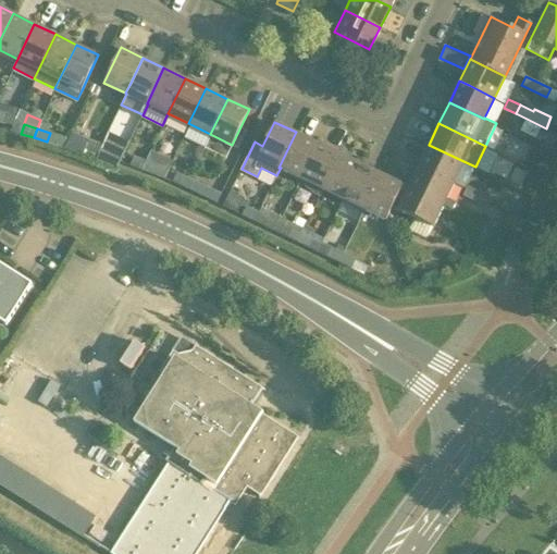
[(108,128),(98,155),(120,162),(128,136),(108,128)]
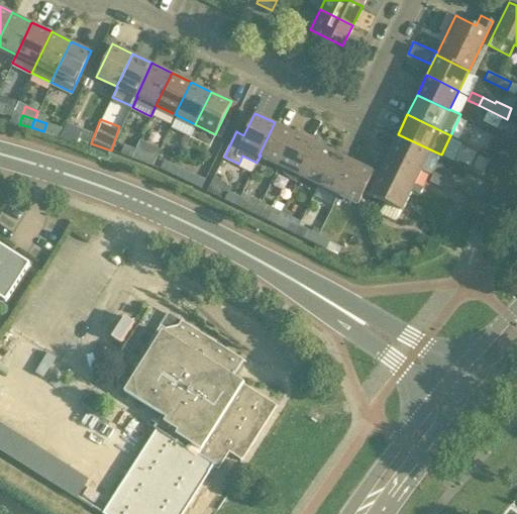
[(279,165),(295,132),(275,122),(259,156),(261,156),(279,165)]
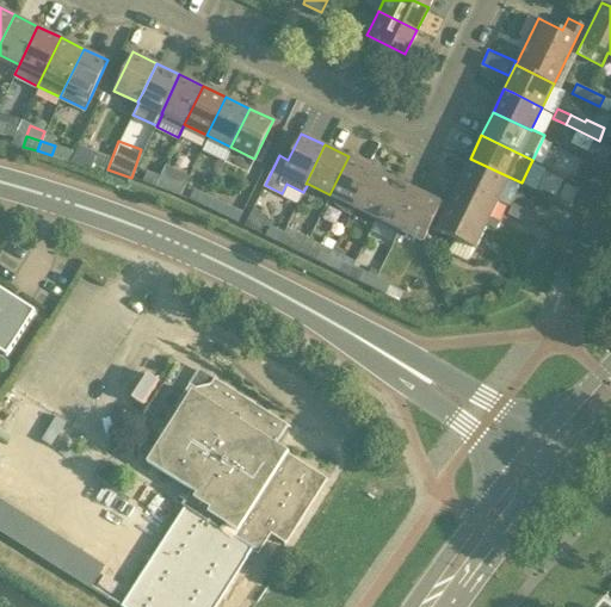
[(107,167),(111,158),(97,152),(93,161),(107,167)]
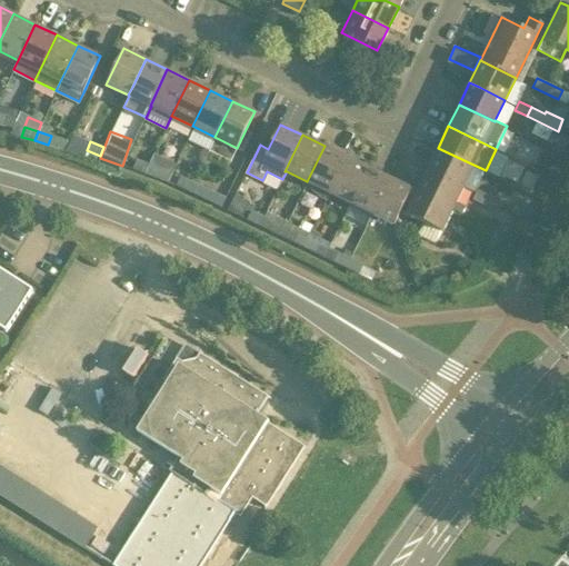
[(521,161),(539,170),(549,149),(537,144),(531,156),(525,152),(521,161)]
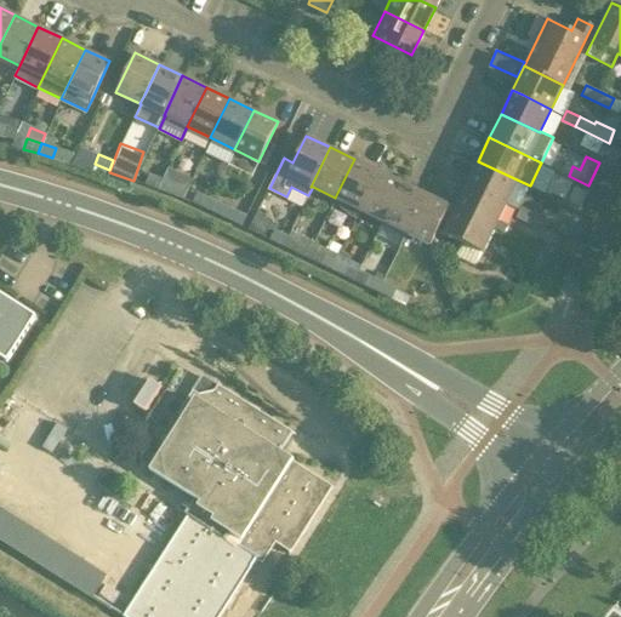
[(358,210),(377,170),(354,159),(335,198),(358,210)]
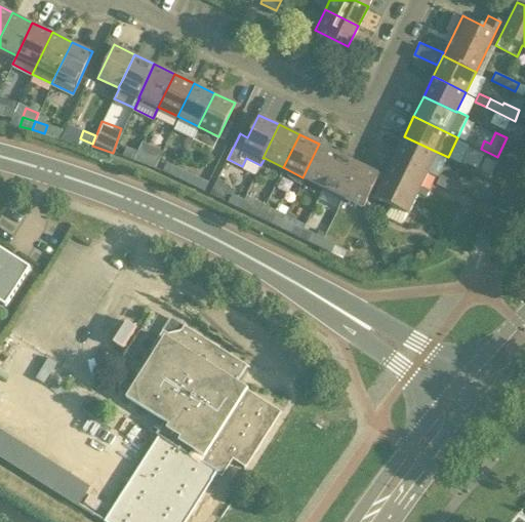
[(394,156),(428,172),(437,152),(404,136),(394,156)]
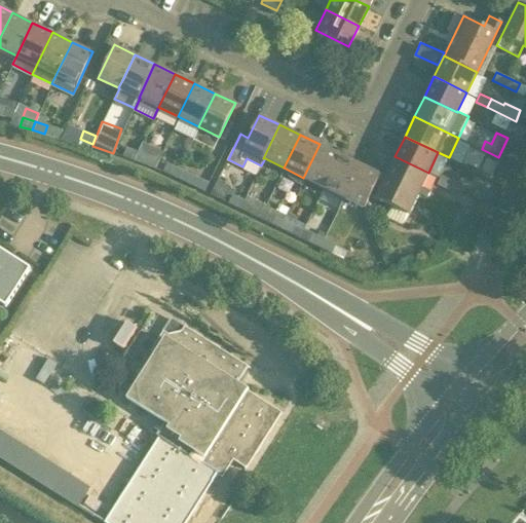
[(324,187),(339,154),(320,144),(303,178),(324,187)]
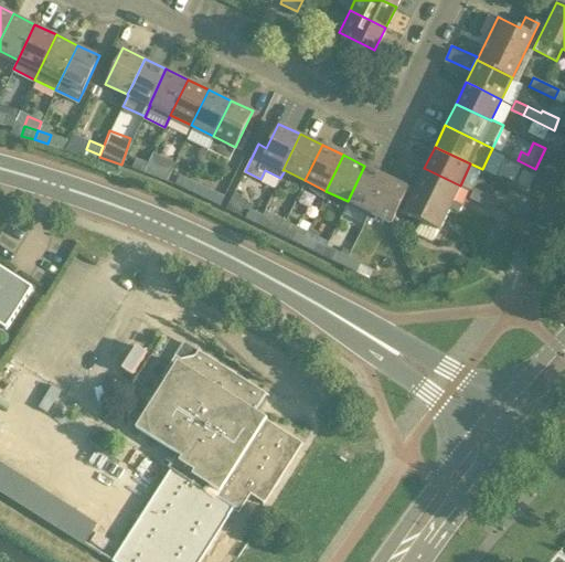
[(145,171),(148,162),(135,157),(131,167),(145,171)]
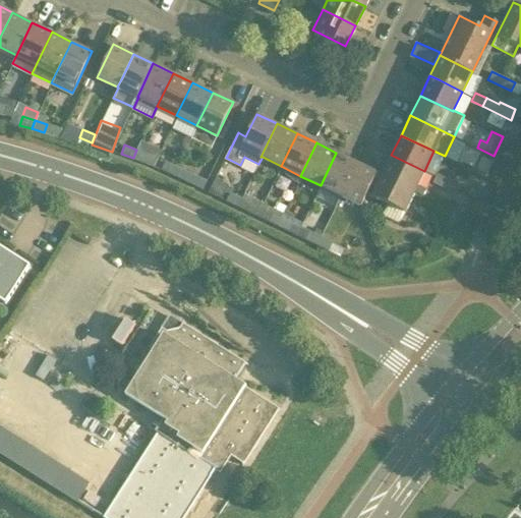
[(159,158),(149,154),(136,150),(133,158),(155,166),(159,158)]
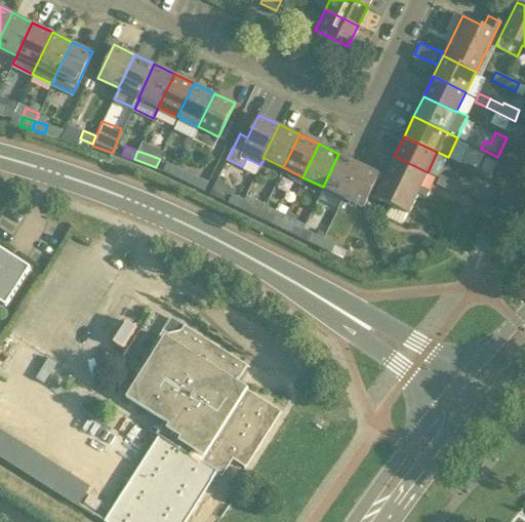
[(342,196),(359,163),(338,154),(323,187),(342,196)]
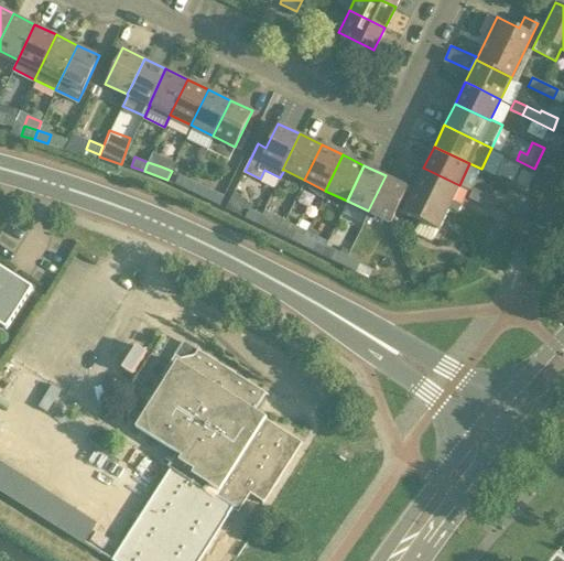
[(458,211),(463,204),(453,198),(459,185),(423,168),(413,189),(413,190),(448,206),(458,211)]
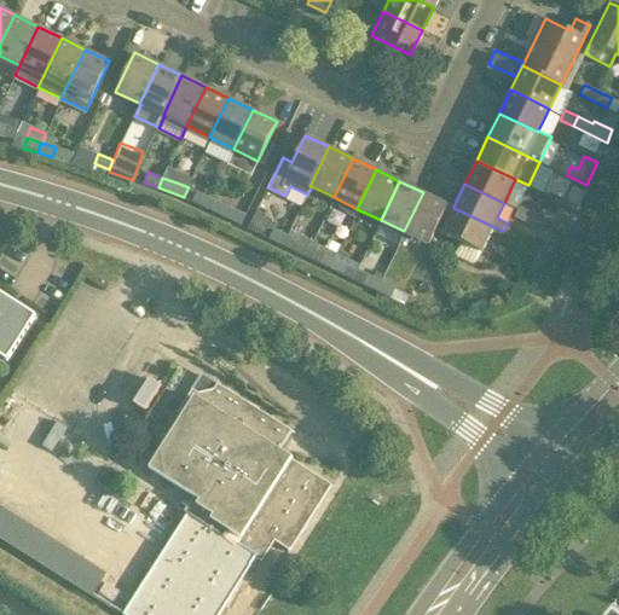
[(601,192),(589,186),(580,204),(593,210),(601,192)]
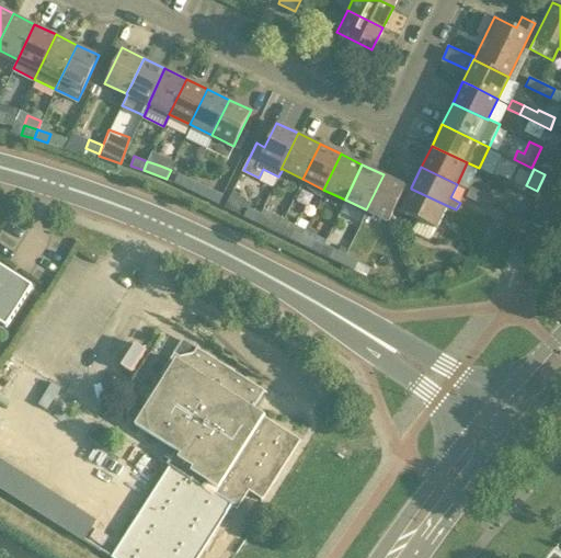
[(186,188),(191,179),(178,172),(173,181),(186,188)]
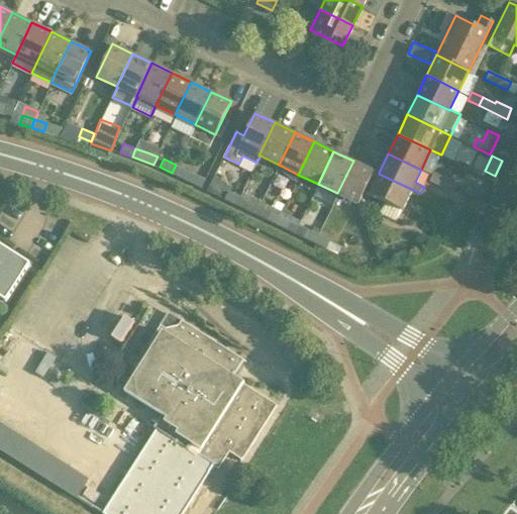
[(353,161),(337,193),(357,203),(364,191),(373,171),(353,161)]
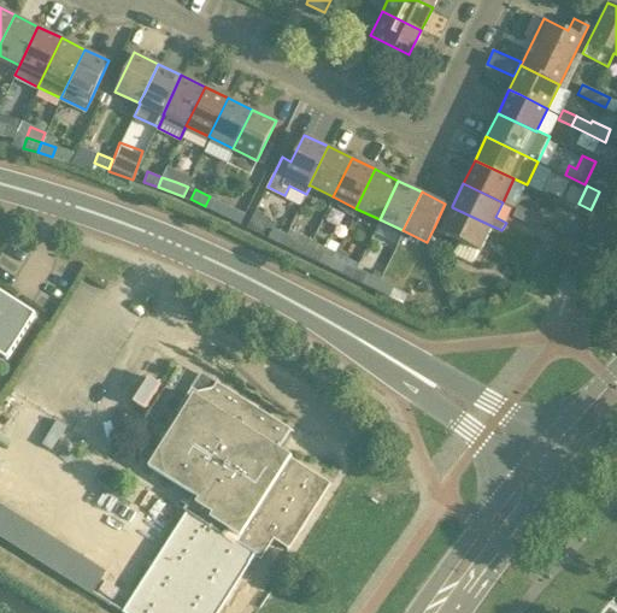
[(210,196),(205,206),(218,212),(223,202),(210,196)]
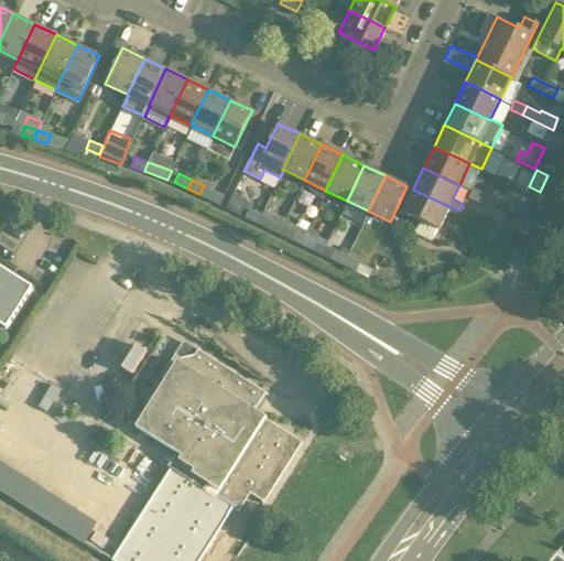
[(433,238),(437,228),(448,206),(413,190),(413,189),(407,186),(397,208),(420,219),(415,229),(416,233),(431,239),(433,238)]
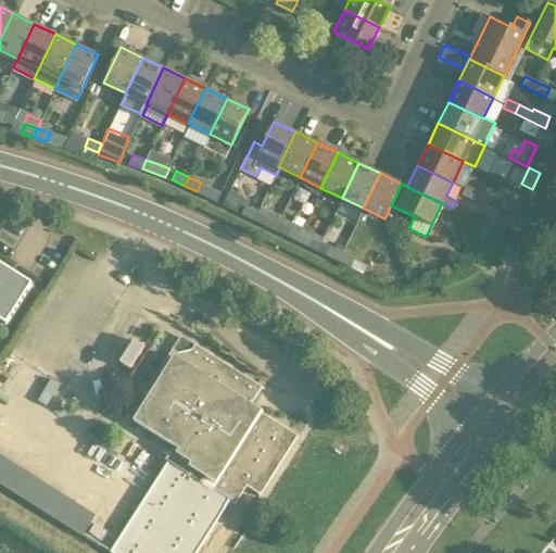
[(475,198),(478,189),(466,184),(462,192),(475,198)]
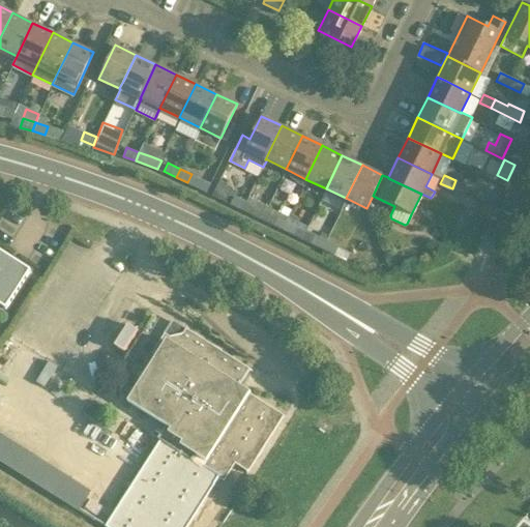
[(226,201),(232,187),(219,181),(217,180),(211,195),(226,201)]
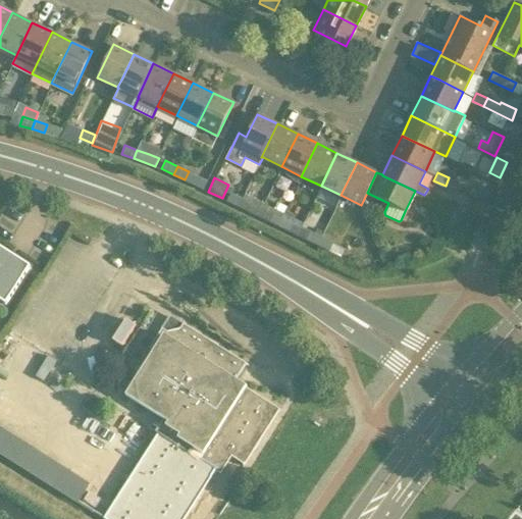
[(449,177),(446,186),(457,192),(461,184),(449,177)]
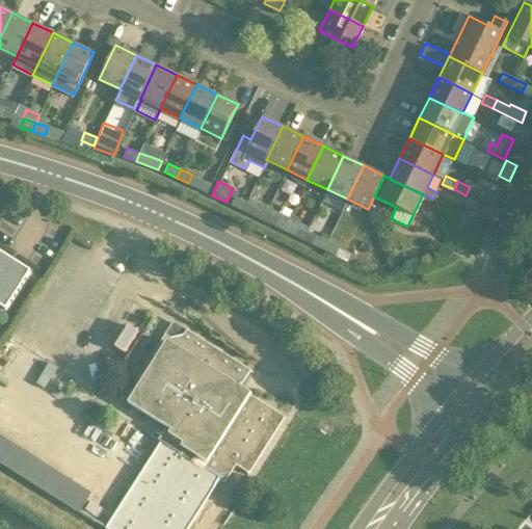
[(242,210),(246,202),(235,195),(231,204),(242,210)]
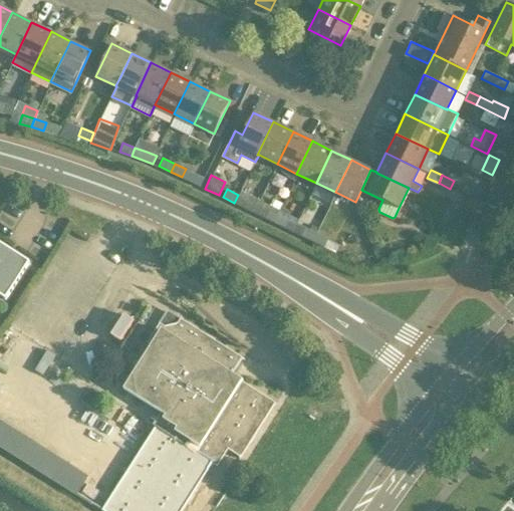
[(238,195),(234,203),(253,212),(260,199),(242,190),(239,195),(238,195)]
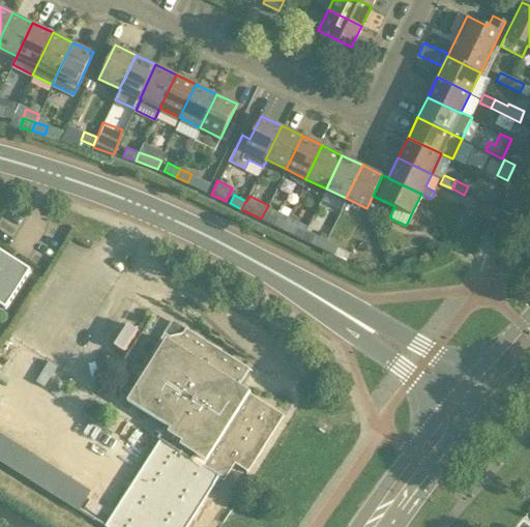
[(282,229),(286,221),(287,221),(289,214),(276,209),(268,205),(261,218),(282,229)]
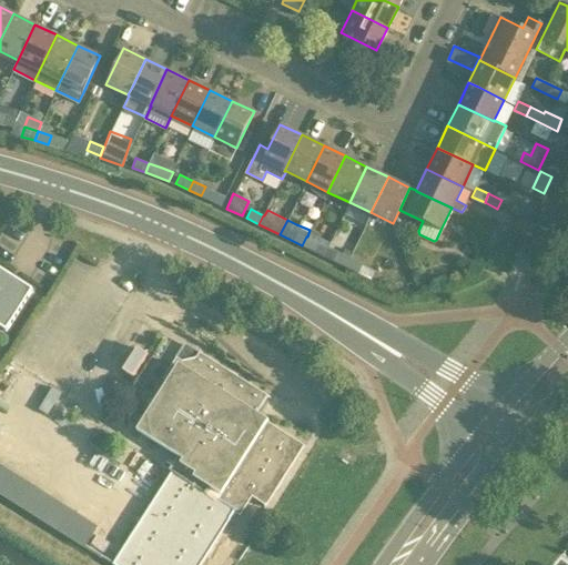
[(327,246),(307,236),(306,236),(302,245),(314,251),(315,250),(324,254),(327,246)]
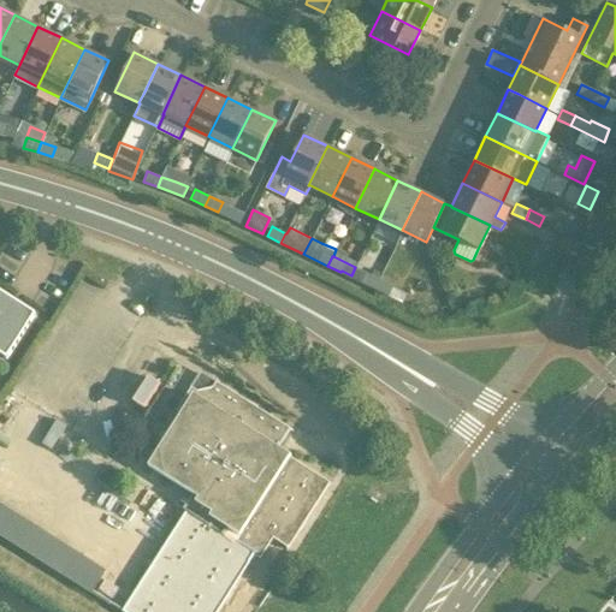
[(379,278),(365,272),(355,267),(351,275),(361,280),(360,281),(374,289),(379,278)]
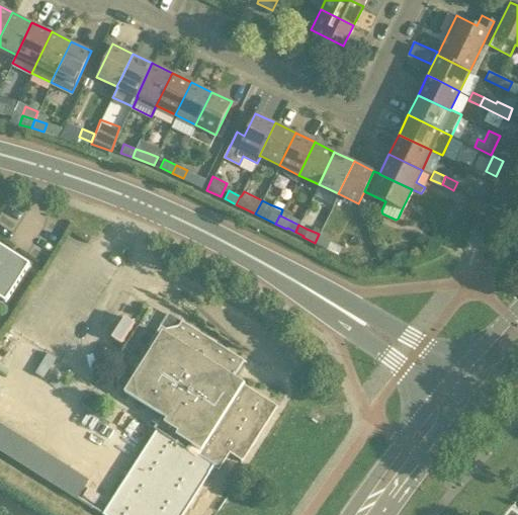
[(319,234),(315,243),(326,248),(330,240),(326,238),(329,232),(322,229),(319,234)]
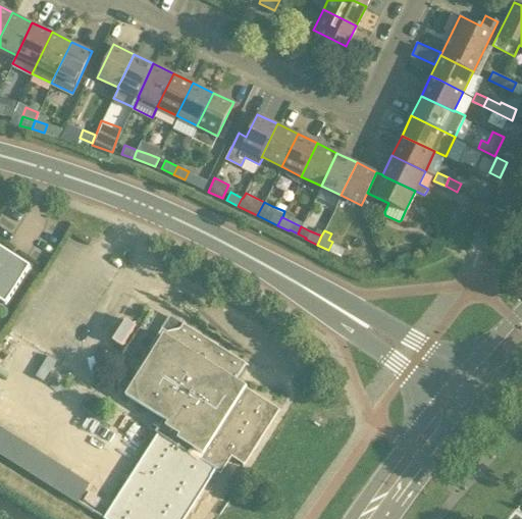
[(0,298),(6,302),(14,290),(30,265),(0,246),(0,298)]
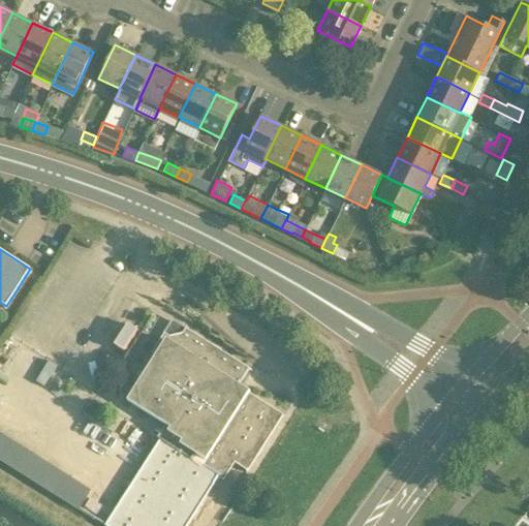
[(104,524),(107,525),(185,525),(212,485),(218,474),(222,476),(234,459),(247,468),(282,413),(238,385),(249,367),(180,323),(166,327),(151,351),(156,354),(128,399),(165,422),(156,435),(159,437),(104,524)]
